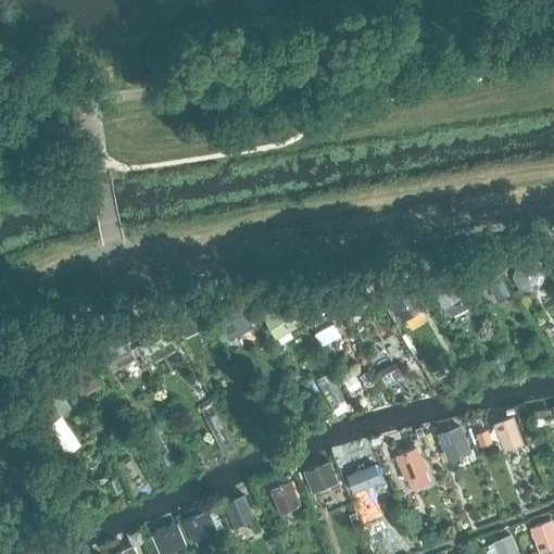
[(515,267),(512,279),(518,290),(544,275),(538,264),(539,263),(527,260),(526,261),(515,267)]
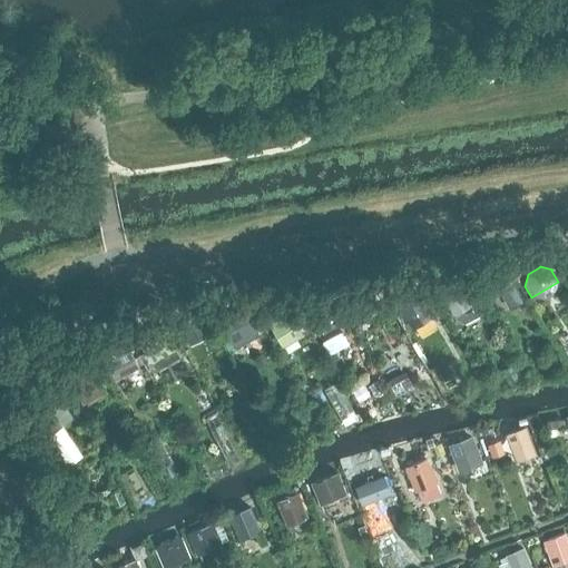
[(507,273),(486,285),(493,299),(500,295),(509,311),(524,302),(507,273)]
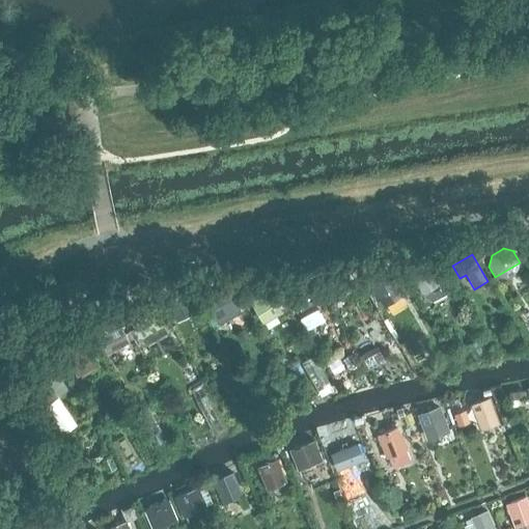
[(361,260),(355,261),(358,277),(363,276),(361,260)]
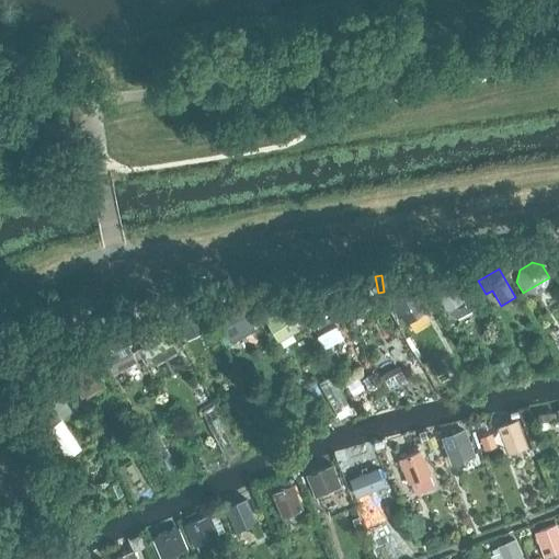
[(452,276),(432,287),(447,316),(455,319),(457,318),(470,311),(464,299),(452,276)]
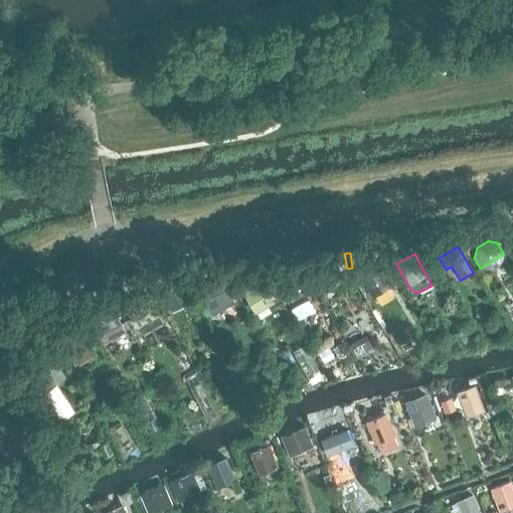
[(374,259),(355,271),(367,292),(368,291),(372,299),(375,298),(389,289),(391,288),(374,259)]
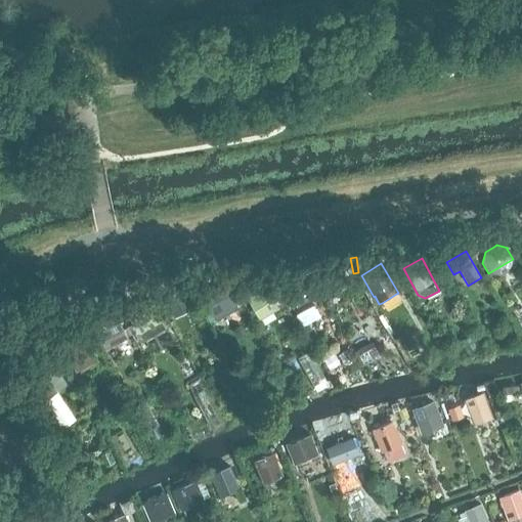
[(342,269),(316,283),(325,298),(338,292),(345,288),(350,285),(342,269)]
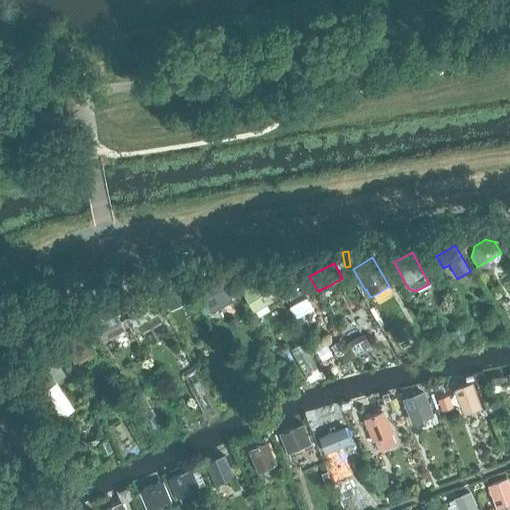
[(278,280),(273,283),(278,290),(282,288),(286,294),(287,294),(290,301),(306,292),(302,285),(304,284),(299,275),(296,269),(288,274),(278,279),(278,280)]
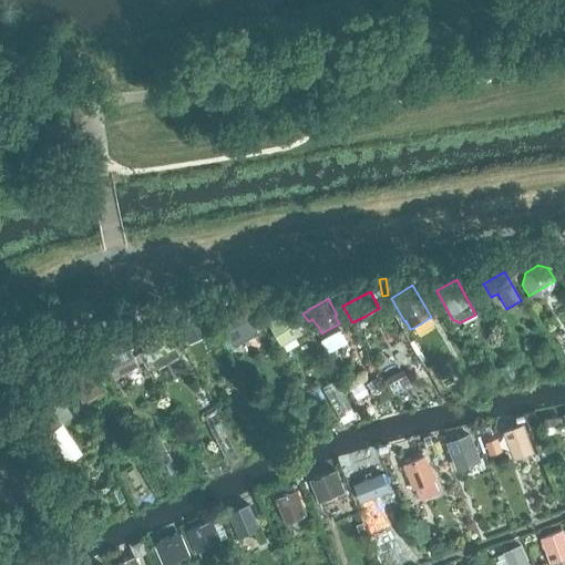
[(286,305),(264,318),(280,347),(283,346),(295,339),(302,334),(286,305)]
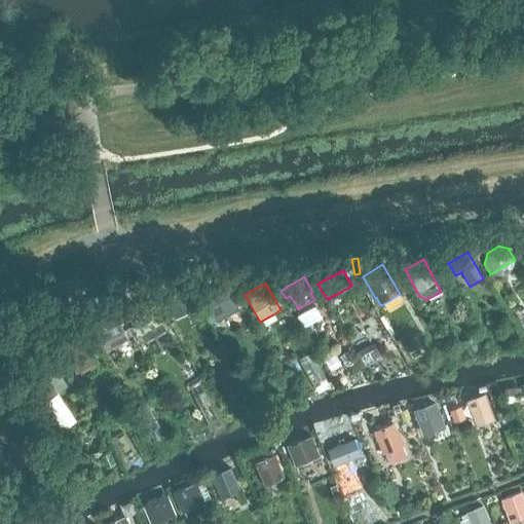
[(224,287),(203,299),(204,302),(210,310),(221,304),(227,316),(237,310),(237,309),(226,290),(224,287)]
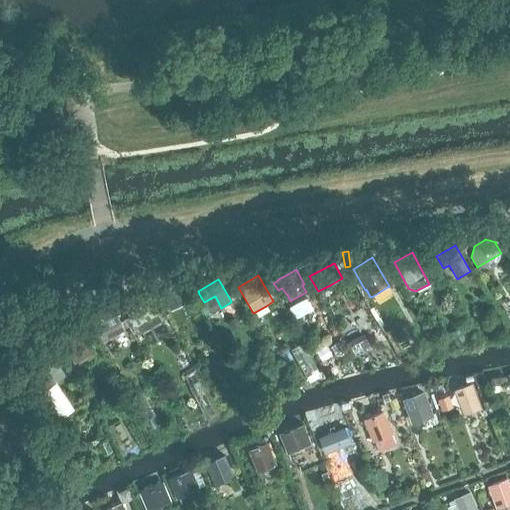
[(178,285),(161,293),(169,309),(185,301),(178,285)]
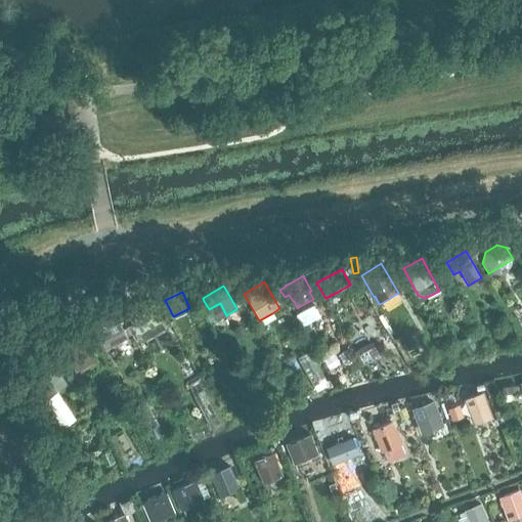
[(147,300),(126,312),(133,324),(139,336),(161,323),(147,300)]
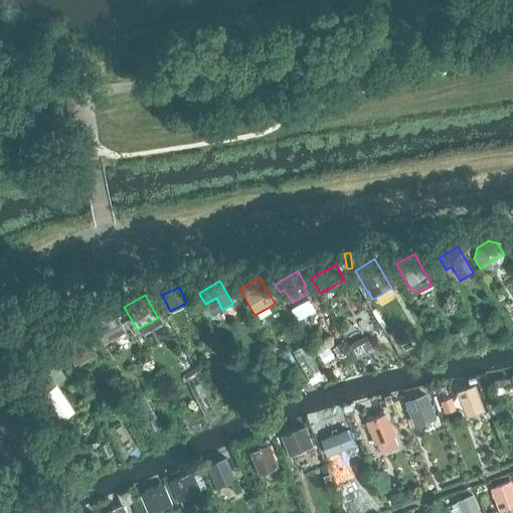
[(111,308),(90,319),(100,337),(121,326),(120,325),(111,308)]
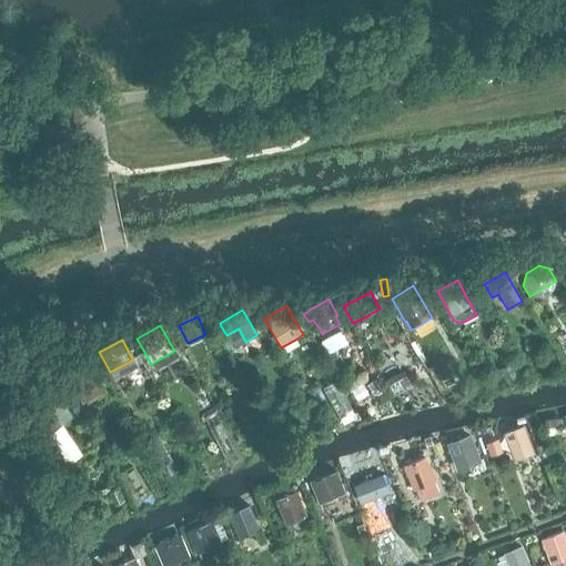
[(87,363),(66,374),(77,395),(99,384),(87,363)]
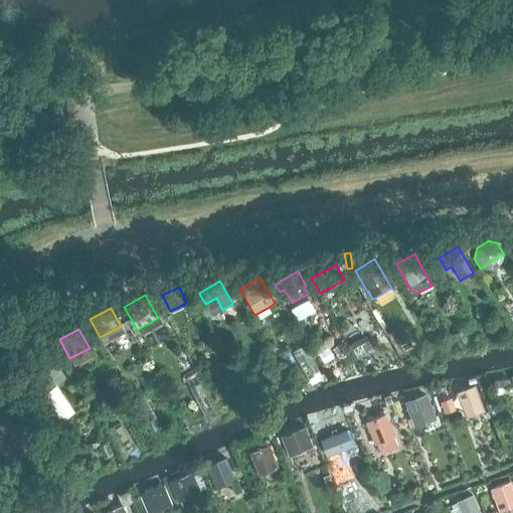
[(47,353),(28,365),(45,390),(64,378),(47,353)]
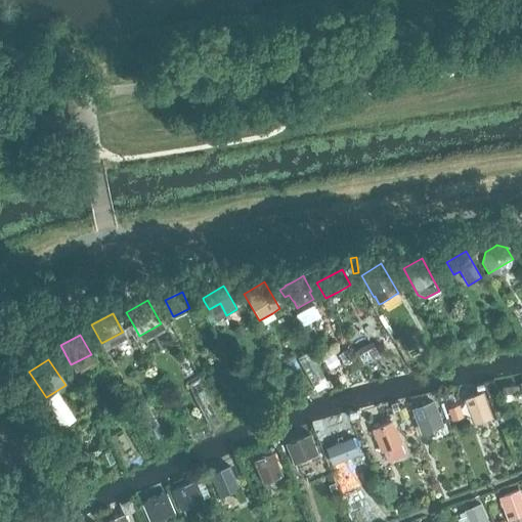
[(214,376),(206,380),(210,387),(217,384),(214,376)]
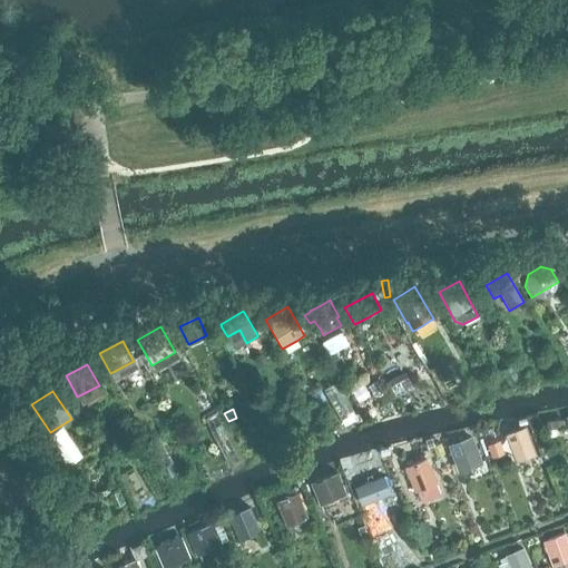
[(219,426),(216,419),(206,424),(208,430),(219,426)]
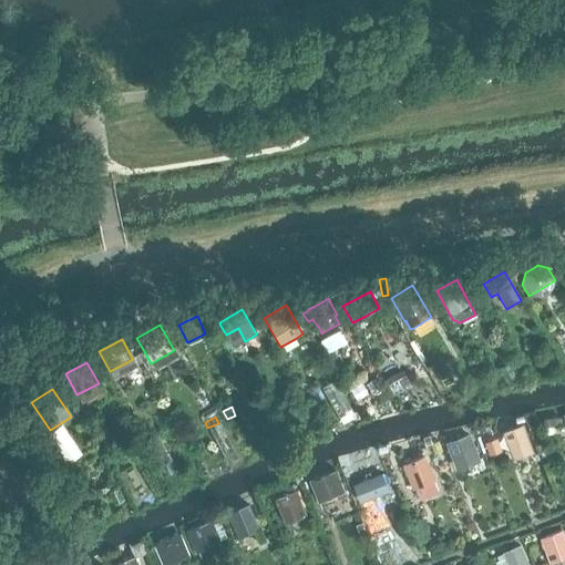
[(523,427),(502,433),(512,461),(533,453),(523,427)]
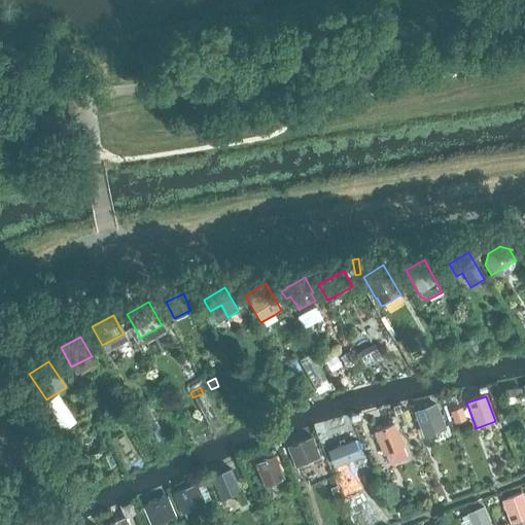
[(438,405),(416,414),(425,438),(447,429),(438,405)]
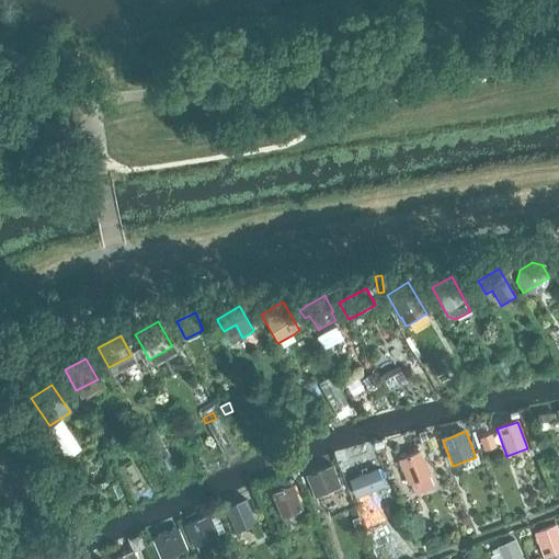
[(250,453),(246,445),(238,448),(242,457),(250,453)]
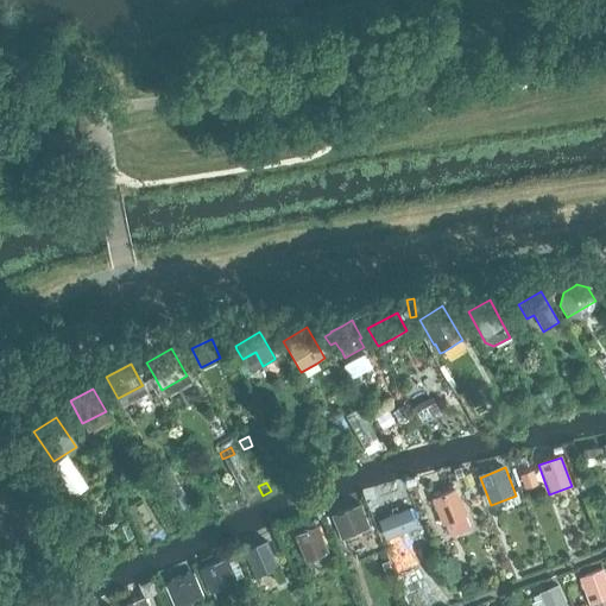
[(455,491),(433,500),(443,526),(444,525),(450,538),(469,530),(465,517),(466,517),(455,491)]
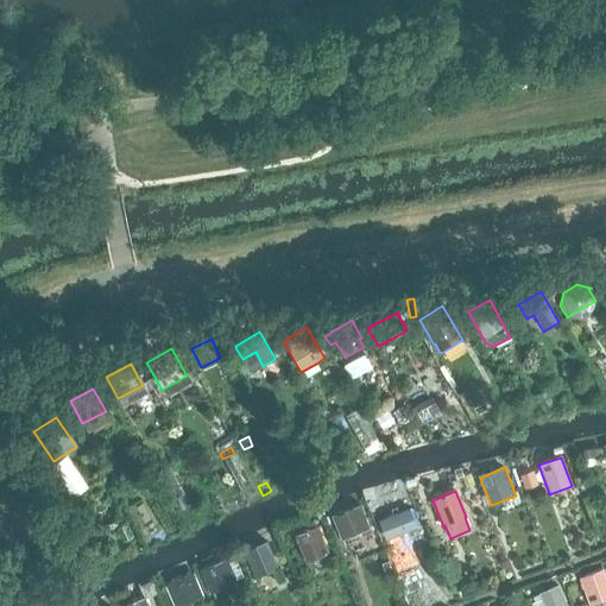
[(71,499),(63,504),(68,511),(75,506),(71,499)]
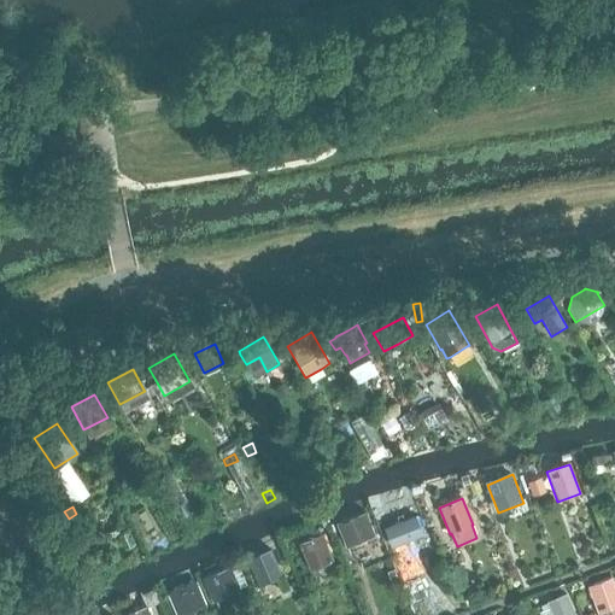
[(343,527),(339,528),(345,548),(373,537),(364,514),(341,522),(343,527)]
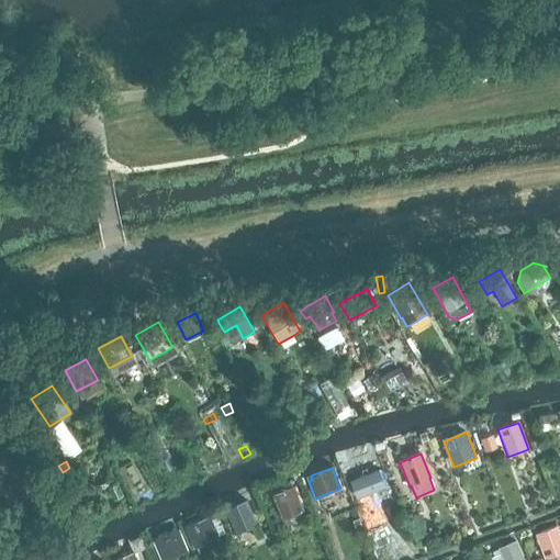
[(379,471),(349,482),(357,500),(385,489),(379,471)]
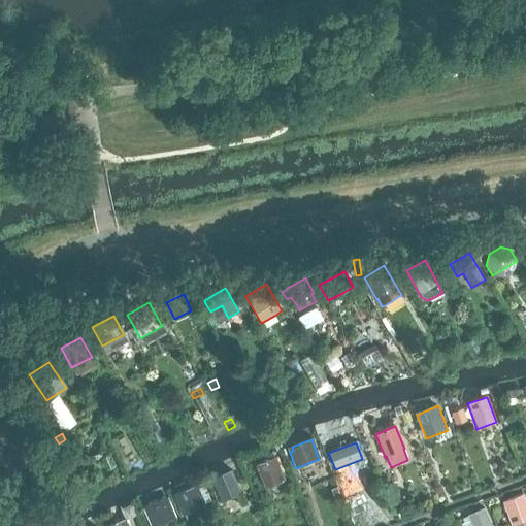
[(266,461),(255,465),(264,488),(284,480),(274,457),(274,458),(272,453),(264,456),(265,457),(264,457),(266,461)]
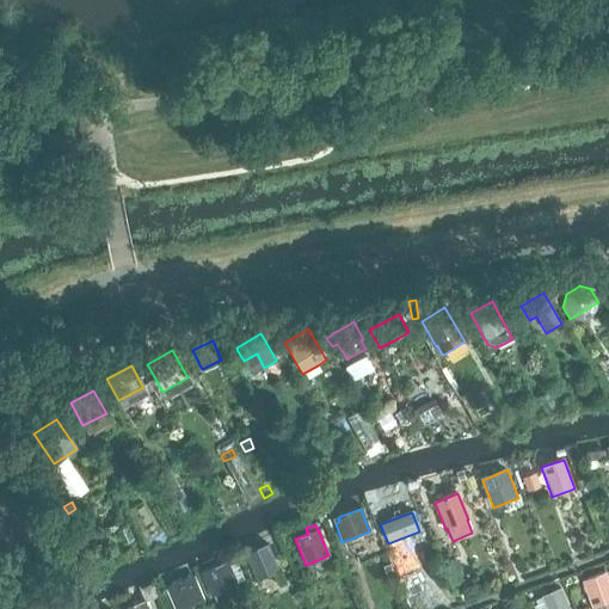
[(268,546),(245,555),(256,582),(278,572),(268,546)]
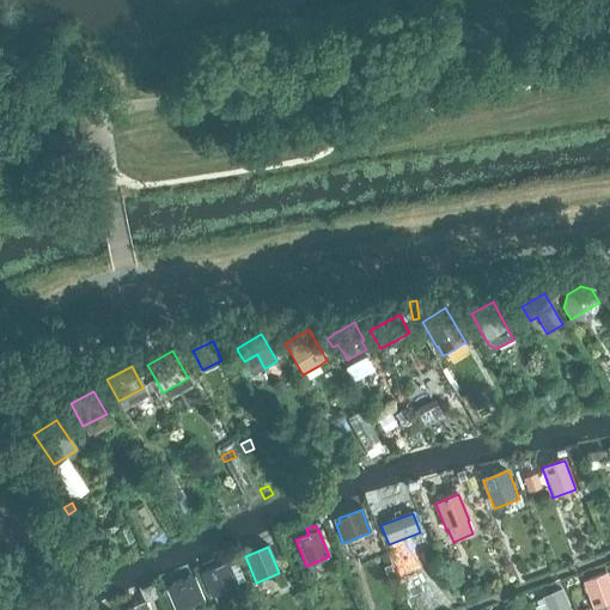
[(229,563),(200,575),(211,599),(238,587),(238,585),(230,567),(229,563)]
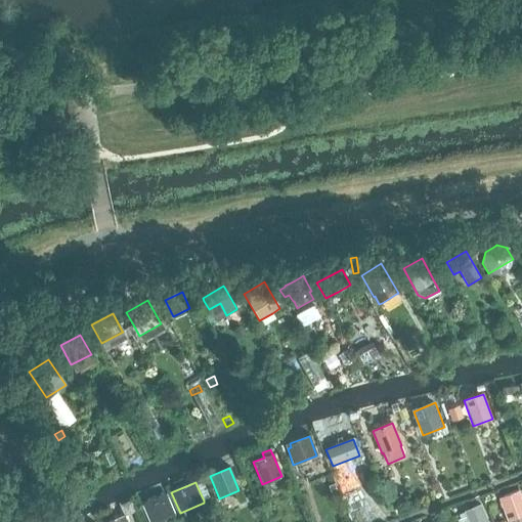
[(343,494),(345,502),(354,498),(352,490),(343,494)]
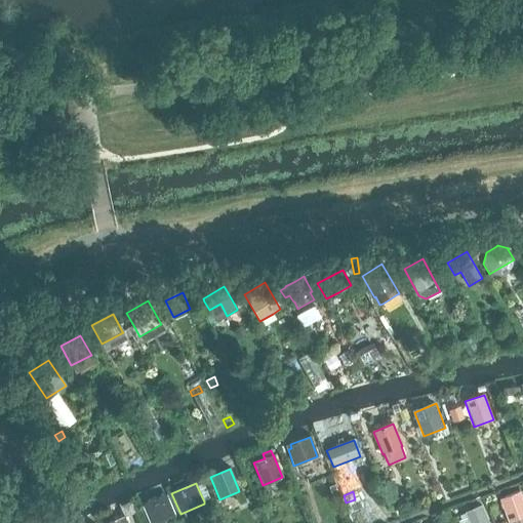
[(522,522),(522,501),(520,493),(500,499),(509,522),(510,522),(522,522)]
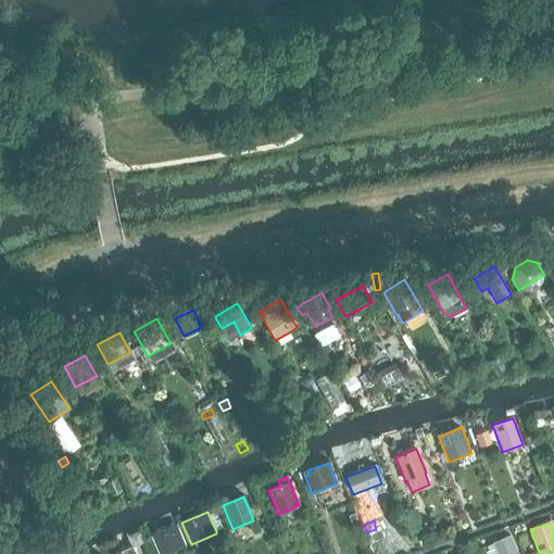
[(175,526),(150,536),(158,553),(165,553),(184,546),(175,526)]
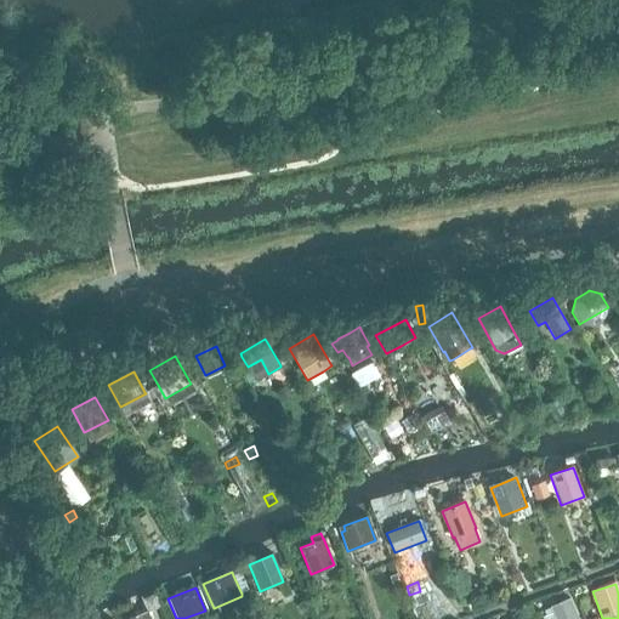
[(551,608),(544,612),(545,615),(546,618),(578,618),(569,600),(550,608),(551,608)]
